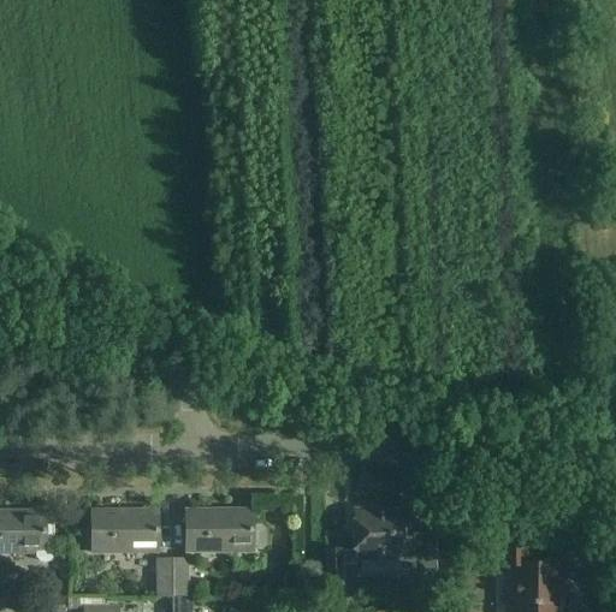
[(92,511),(92,535),(92,547),(157,547),(157,510),(92,511)]
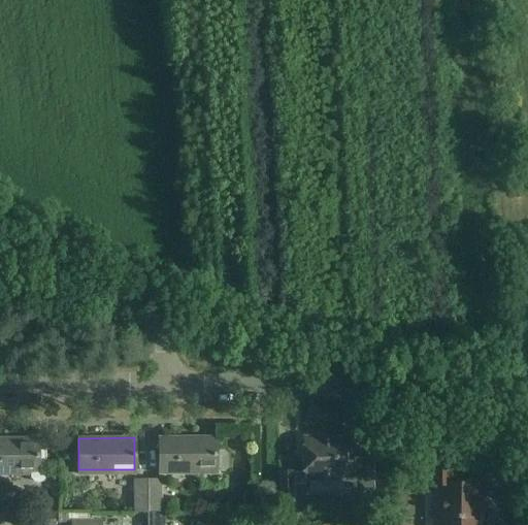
[(159,437),(159,471),(224,470),(228,466),(228,453),(223,449),(215,449),(215,437),(159,437)]
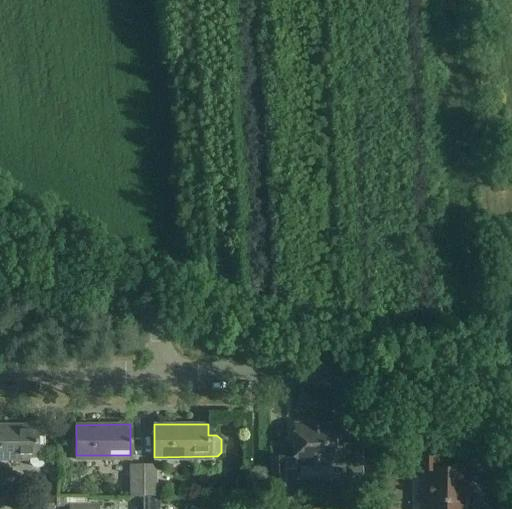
[(294,456),(284,456),(284,468),(295,468),(295,464),(310,464),(310,459),(340,459),(340,463),(338,463),(338,464),(340,464),(340,472),(362,472),(362,442),(341,442),(341,424),(319,424),(319,427),(310,427),(310,424),(294,424),(294,456)]
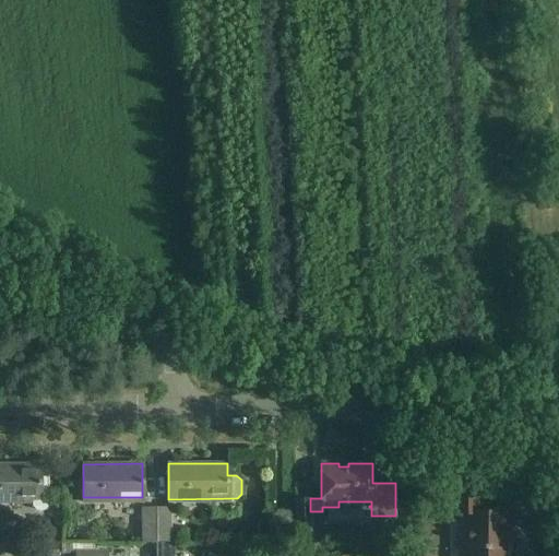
[(39,464),(0,464),(0,499),(32,500),(32,505),(35,508),(39,509),(45,508),(48,505),(48,474),(47,474),(47,475),(39,475),(39,464)]
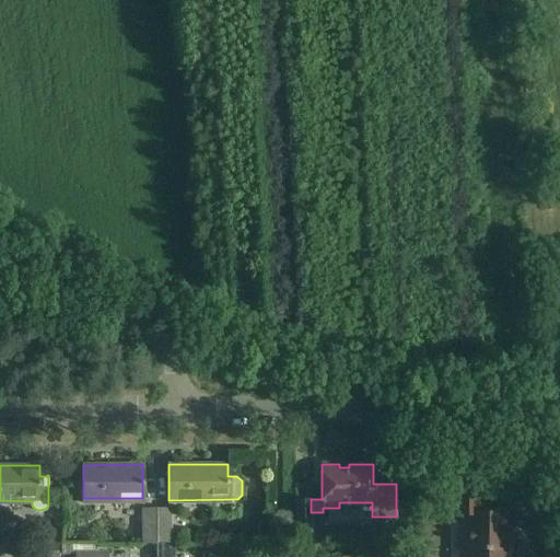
[(295,499),(295,532),(311,532),(311,499),(295,499)]
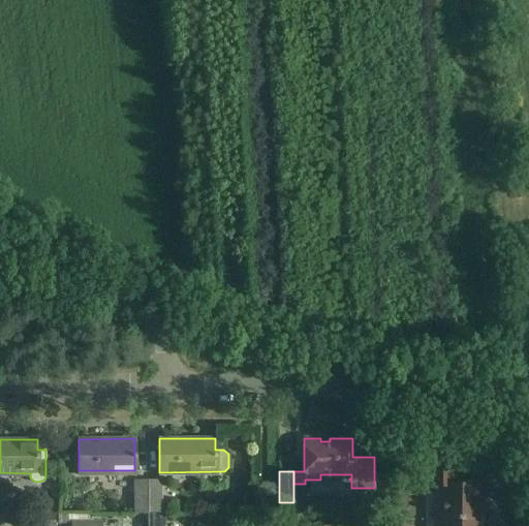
[(476,525),(476,512),(480,512),(481,485),(452,485),(452,471),(427,471),(426,485),(438,485),(437,525),(476,525)]
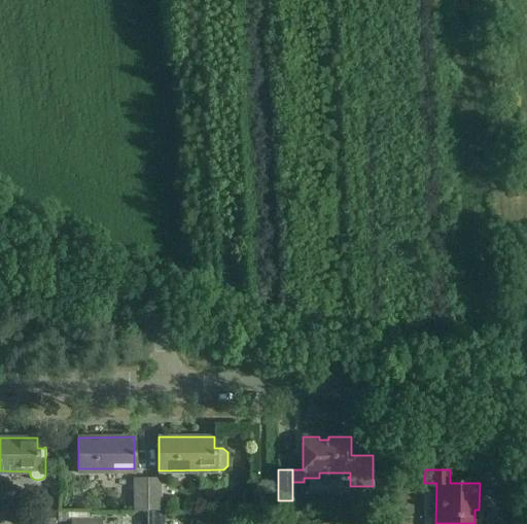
[(147,505),(146,477),(135,477),(135,505),(147,505)]
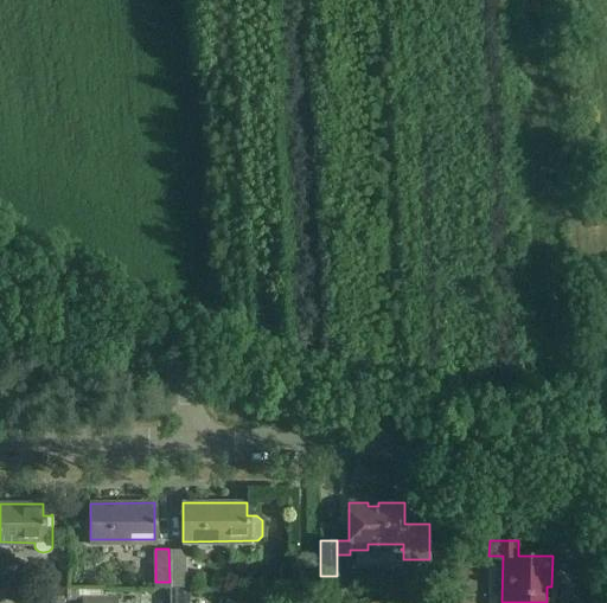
[(185,549),(168,549),(170,582),(185,582),(185,549)]
